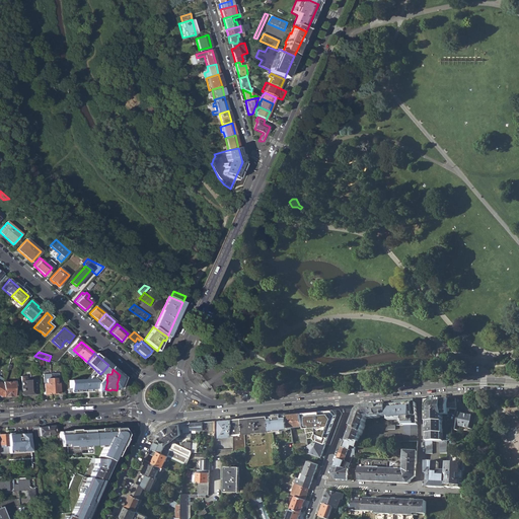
[(85,373),(79,371),(80,378),(81,392),(96,391),(95,384),(89,384),(89,386),(86,386),(85,373)]
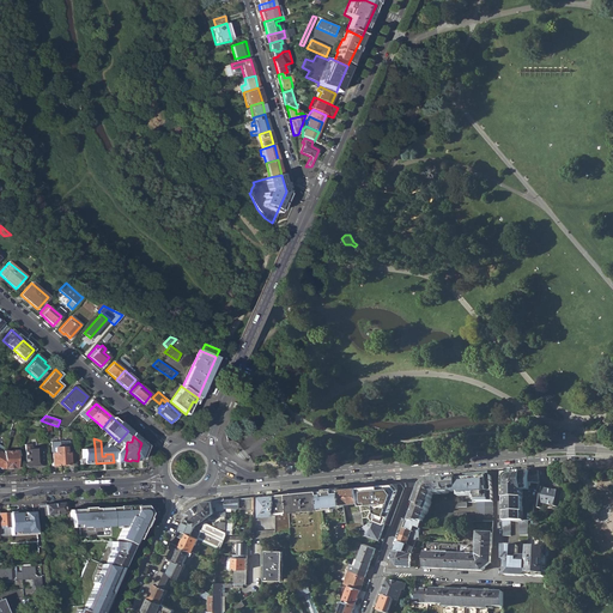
[(61,448),(61,466),(71,465),(70,453),(67,453),(66,442),(60,442),(61,448)]
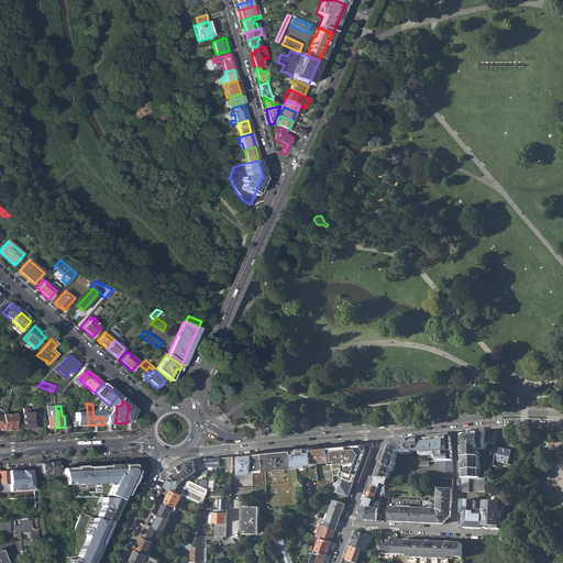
[(24,428),(24,429),(41,428),(40,427),(41,427),(40,412),(28,414),(28,410),(22,410),(23,428),(24,428)]
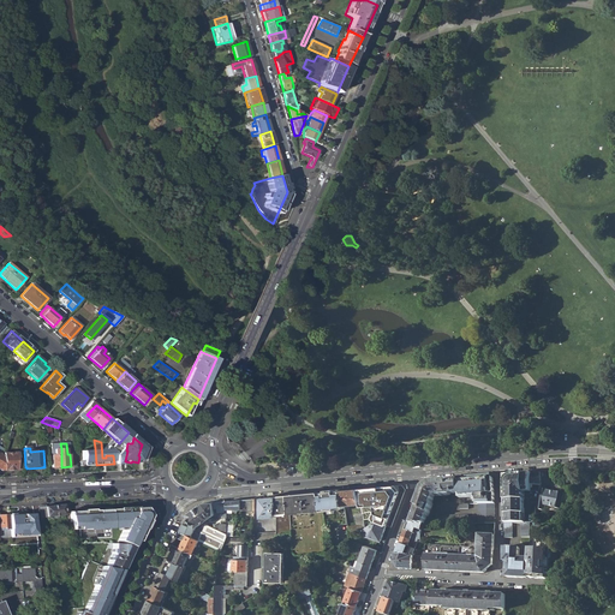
[(88,464),(88,465),(96,465),(95,448),(85,449),(85,448),(78,449),(78,455),(81,455),(82,464),(88,464)]
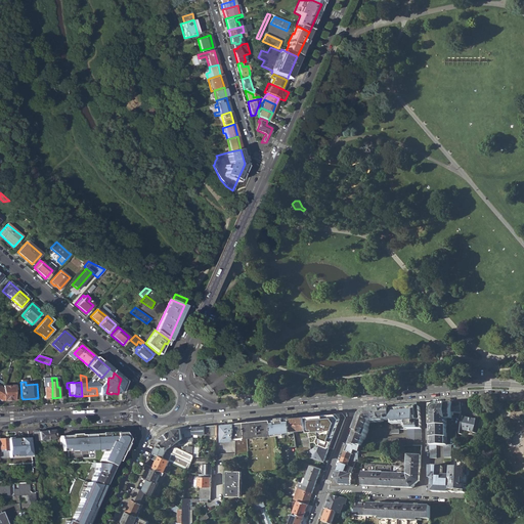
[(3,400),(15,400),(15,389),(15,385),(3,386),(3,389),(3,390),(3,400)]
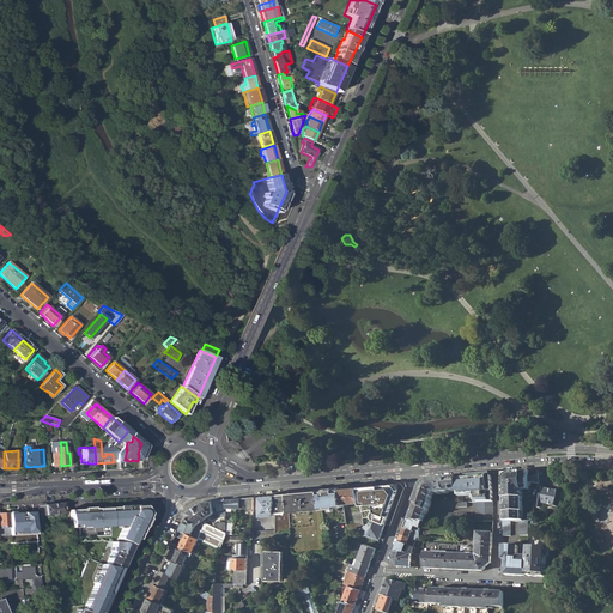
[(530,472),(532,485),(540,484),(539,471),(530,472)]
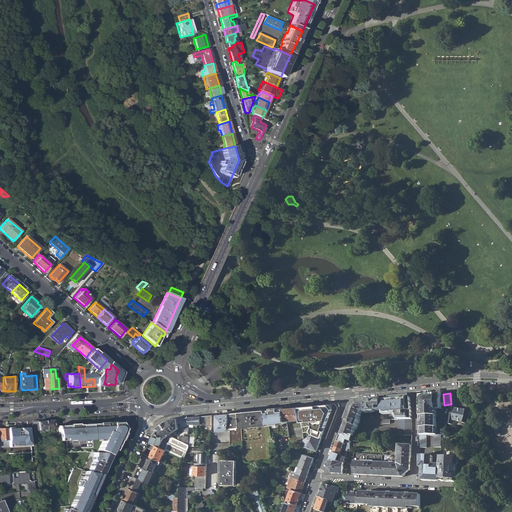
[(443,409),(444,405),(443,394),(427,395),(427,396),(423,397),(422,398),(422,402),(420,402),(421,409),(421,416),(421,421),(421,435),(426,435),(427,435),(435,435),(437,435),(438,410),(443,409)]
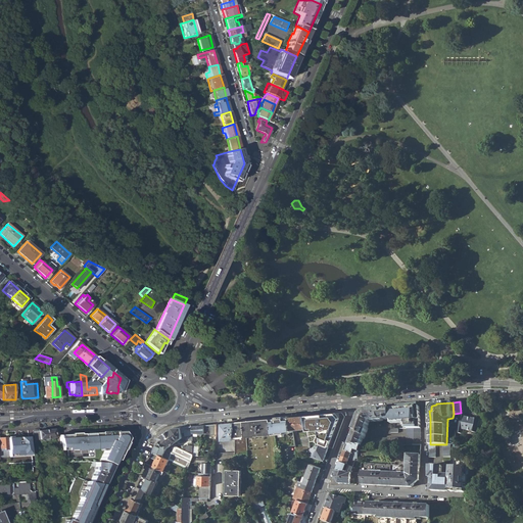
[(418,406),(391,408),(391,419),(391,421),(393,420),(394,423),(405,421),(406,429),(407,429),(421,429),(421,415),(420,407),(419,407),(419,406),(418,406)]
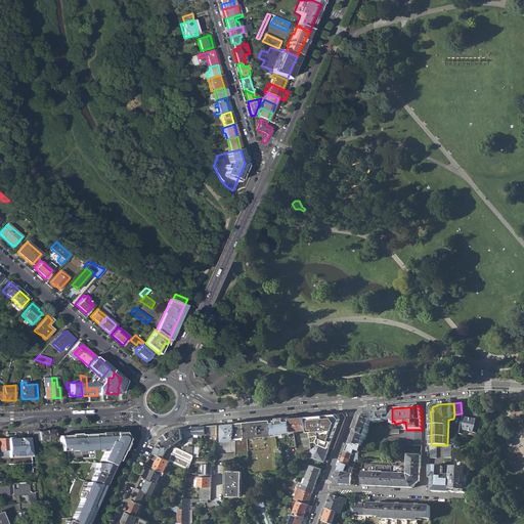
[(361,416),(350,446),(361,446),(364,440),(365,440),(369,429),(368,429),(370,422),(374,422),(374,423),(385,422),(385,421),(392,420),(392,408),(367,410),(361,416)]
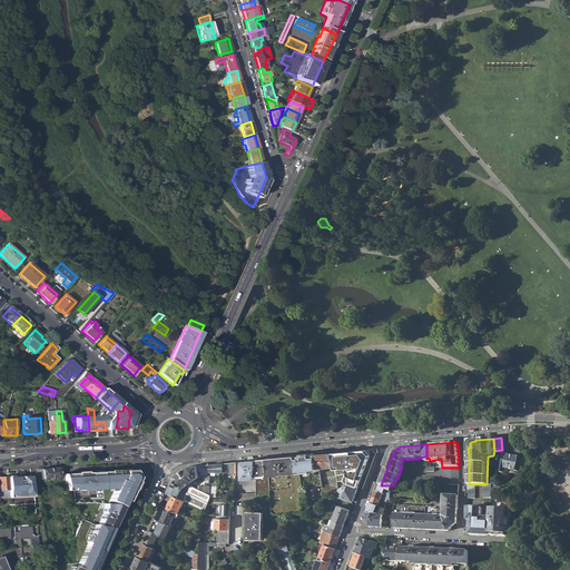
[(333,453),(335,467),(352,465),(352,475),(349,483),(353,485),(359,487),(372,455),(369,450),(333,453)]
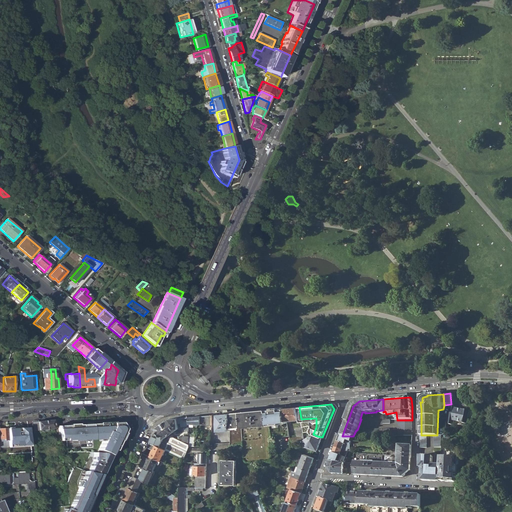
[(286,418),(287,421),(301,419),(299,407),(285,408),(286,418)]
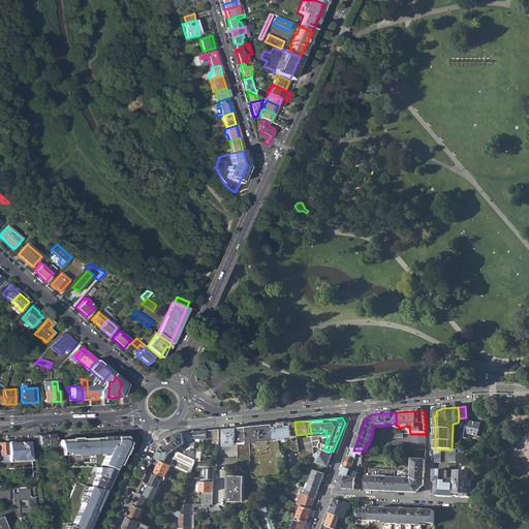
[(470,435),(483,437),(486,424),(478,423),(477,423),(471,422),(466,421),(463,438),(469,439),(470,435)]
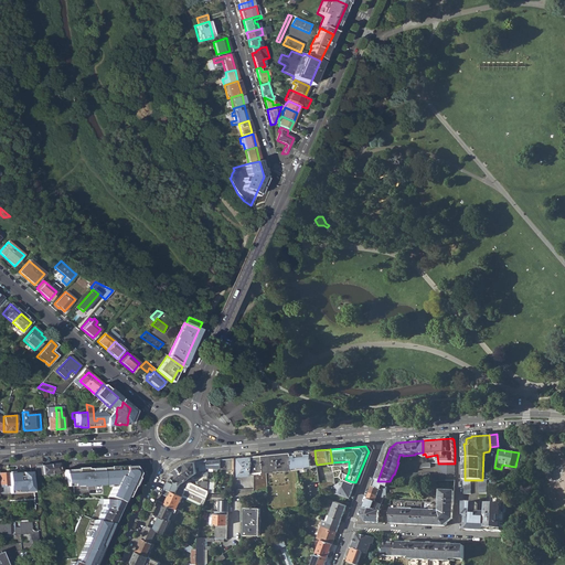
[(298,476),(299,483),(312,482),(319,481),(317,465),(316,461),(315,450),(308,451),(294,452),(296,466),(298,476)]
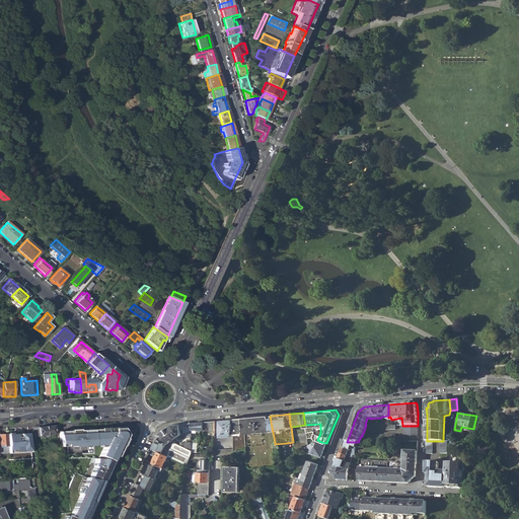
[(247,466),(249,468),(275,465),(274,437),(272,428),(270,416),(243,418),(246,450),(246,456),(247,466)]
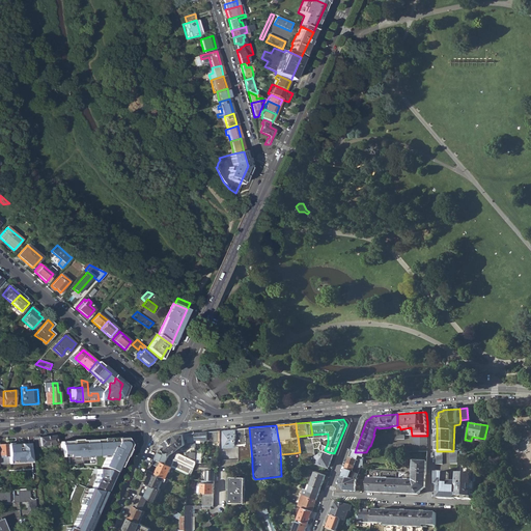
[(239,462),(252,460),(249,427),(240,428),(240,446),(239,459),(239,462)]
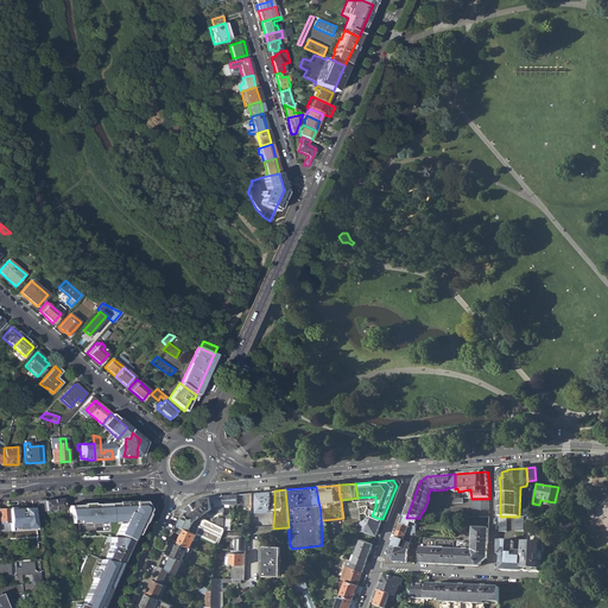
[(257,512),(274,511),(274,491),(257,493),(257,512)]
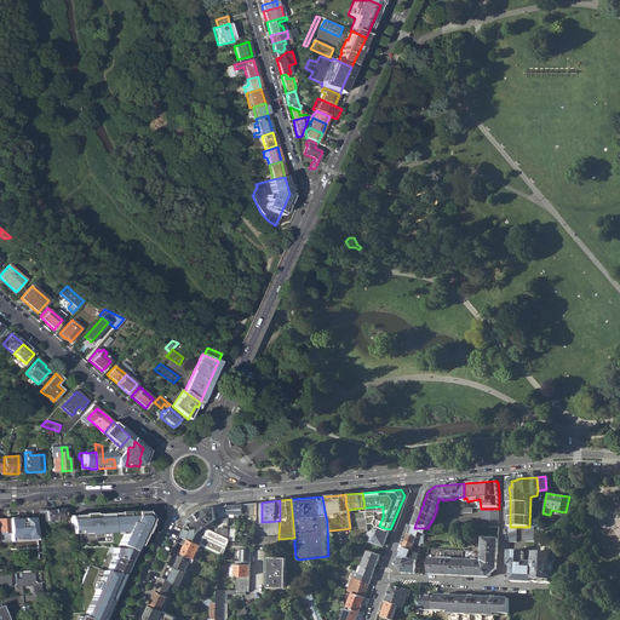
[(244,514),(244,516),(257,515),(257,503),(244,504),(244,514)]
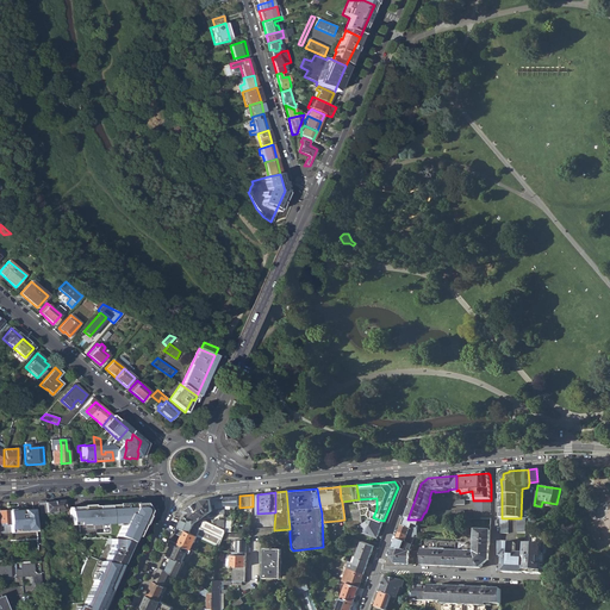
[(231,506),(231,508),(236,508),(236,505),(240,505),(240,496),(225,497),(226,506),(231,506)]
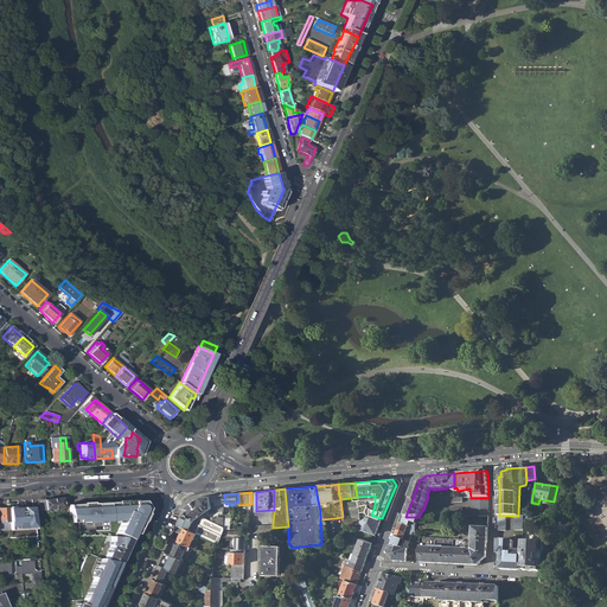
[(210,496),(211,502),(215,502),(215,505),(223,505),(223,494),(210,496)]
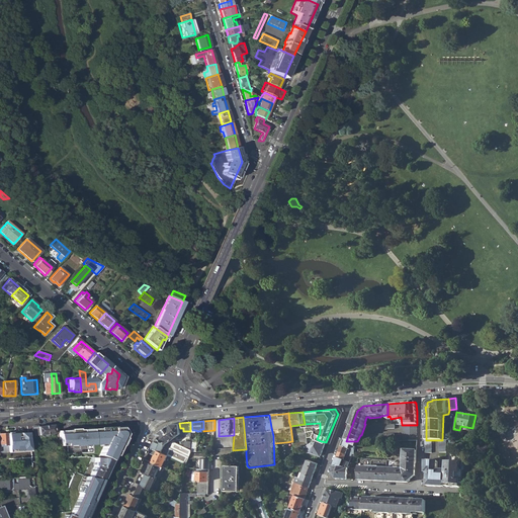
[(157,434),(165,445),(177,436),(180,433),(180,428),(179,423),(171,424),(158,433),(157,434)]
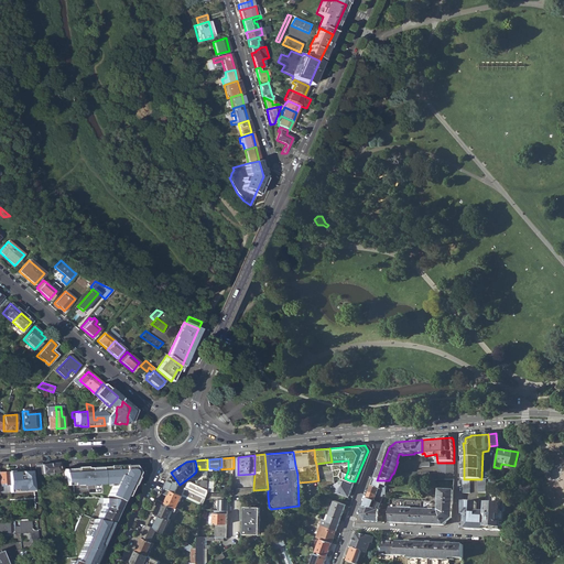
[(38,475),(65,472),(64,469),(64,463),(58,463),(42,465),(42,463),(35,464),(38,475)]
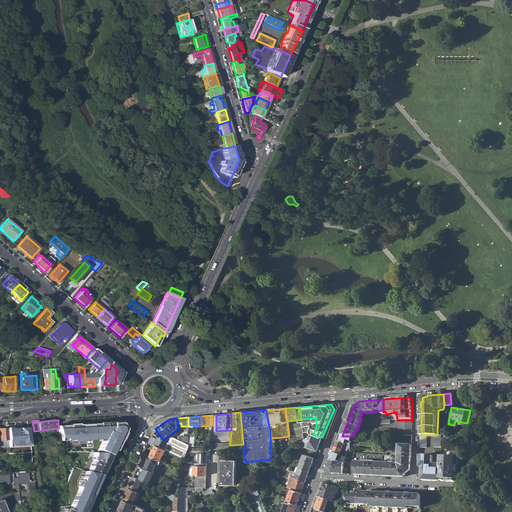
[(398,420),(398,436),(412,436),(412,420),(398,420)]
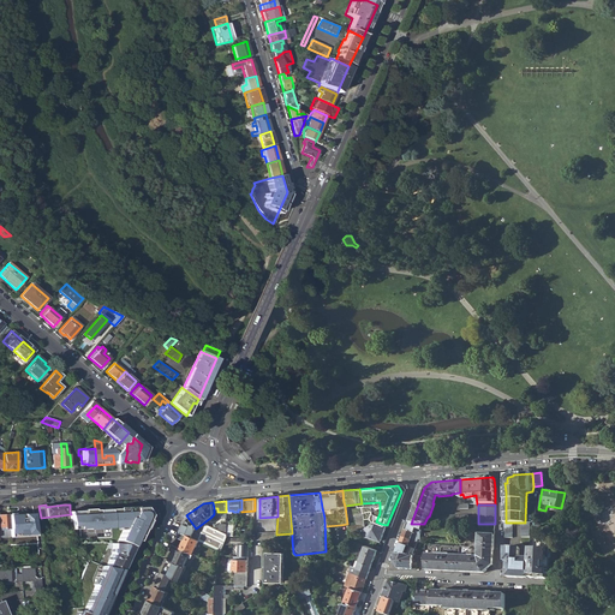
[(71,514),(72,530),(88,529),(88,530),(121,527),(124,530),(118,541),(125,543),(127,543),(132,545),(132,547),(135,539),(137,541),(145,526),(149,515),(145,507),(70,512),(71,514)]
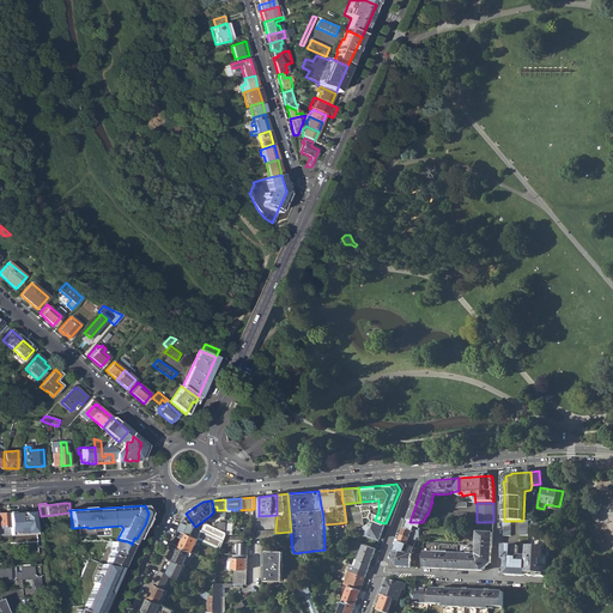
[(22,532),(22,533),(30,533),(30,529),(36,529),(34,511),(8,514),(10,533),(22,532)]
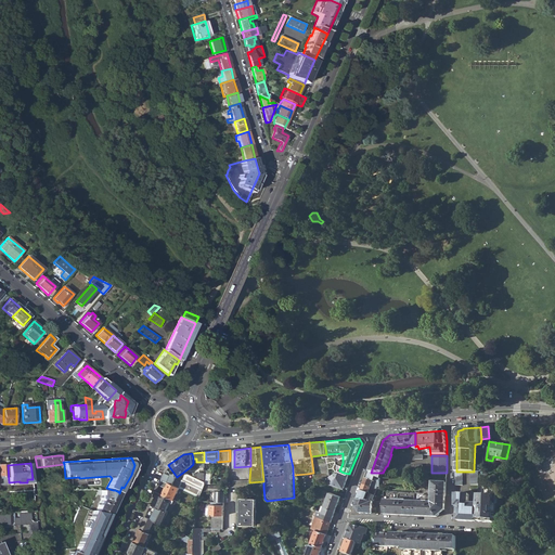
[(313,475),(315,485),(325,479),(330,477),(328,469),(327,463),(321,464),(322,474),(313,475)]
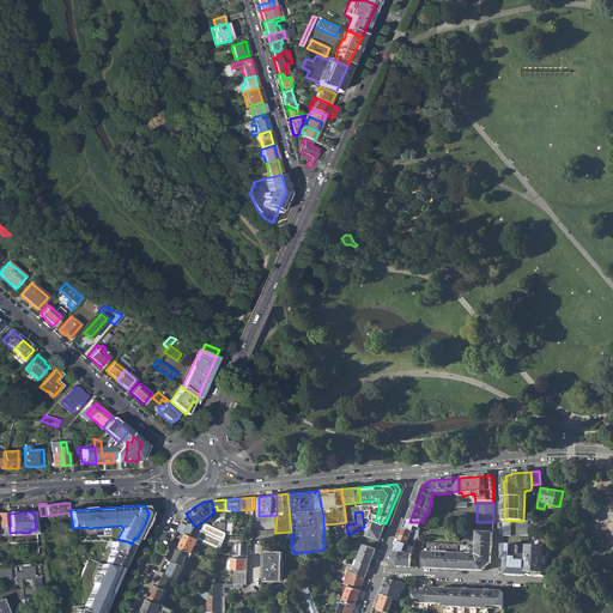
[(0,535),(10,535),(10,533),(8,514),(0,513),(0,535)]
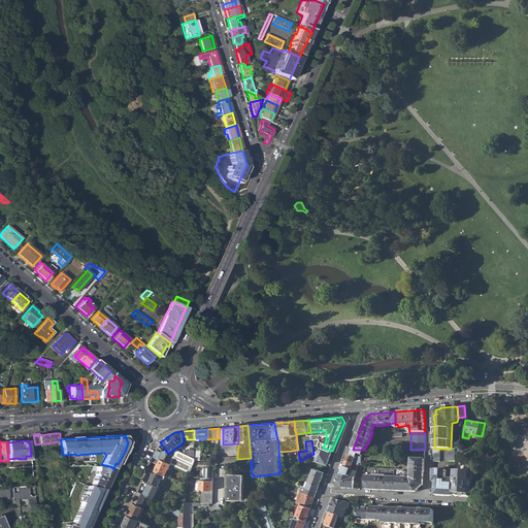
[(171,463),(190,472),(192,467),(196,462),(196,459),(176,451),(174,457),(173,456),(172,459),(167,457),(168,454),(160,442),(155,456),(171,463)]
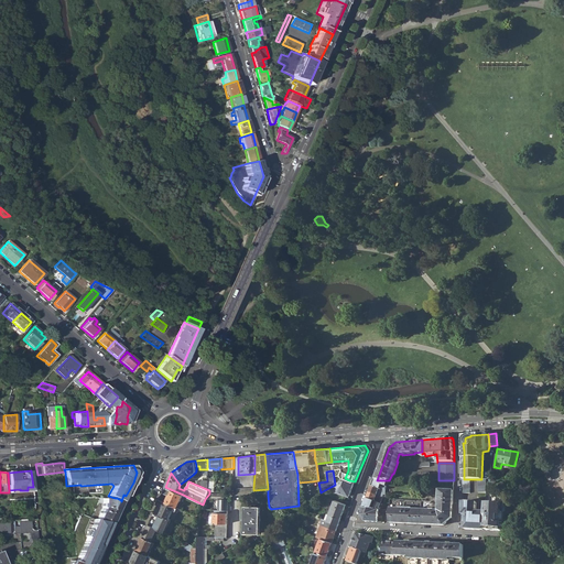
[(335,485),(331,487),(333,491),(336,489),(338,490),(349,495),(355,481),(349,480),(345,478),(344,479),(335,485)]
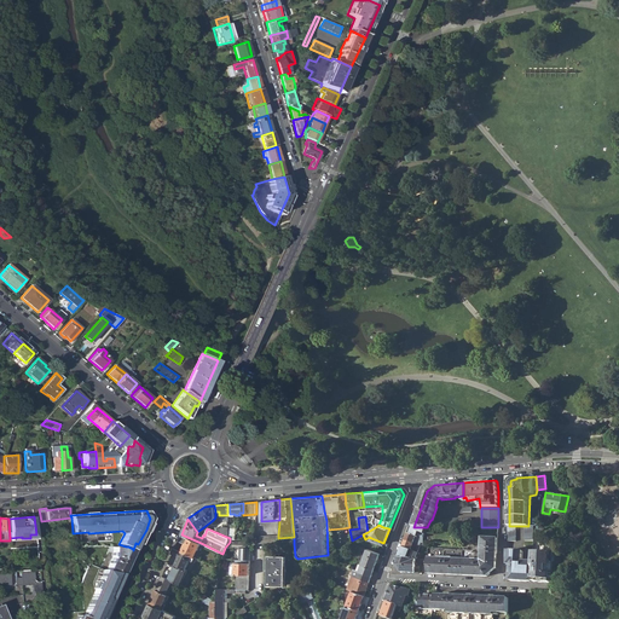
[(525,542),(534,542),(534,526),(528,526),(526,526),(525,542)]
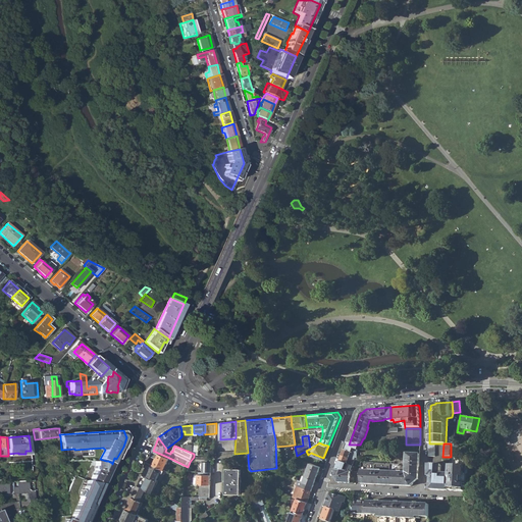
[(449,474),(448,490),(455,490),(455,491),(465,491),(466,466),(467,459),(457,459),(457,456),(454,456),(455,448),(457,448),(457,444),(455,444),(451,444),(451,457),(450,465),(449,474)]
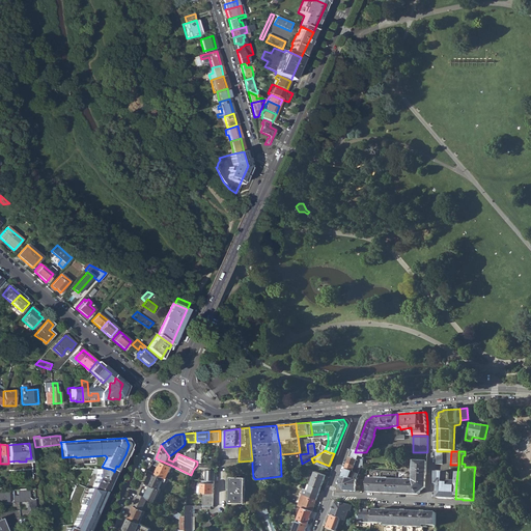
[(347,463),(355,466),(357,462),(362,464),(366,452),(355,452),(352,452),(347,463)]
